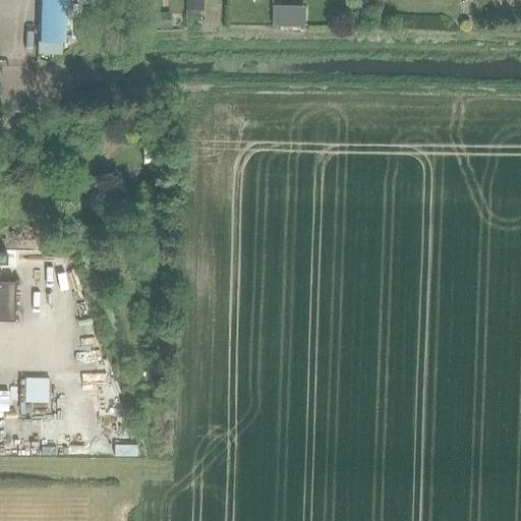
[(41,0),(40,42),(62,43),(65,43),(66,0),(41,0)]
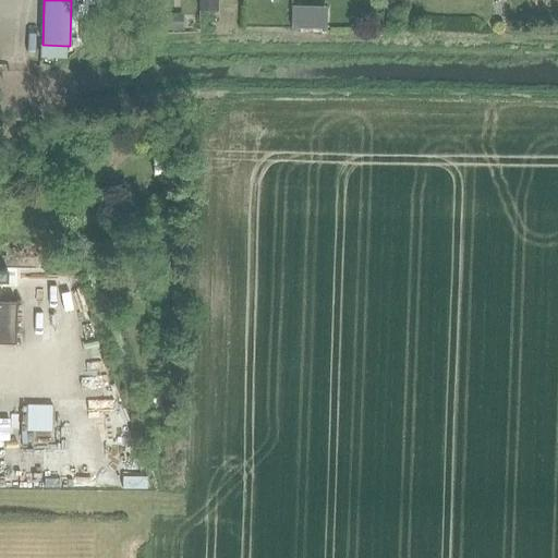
[(199,0),(199,12),(220,12),(219,0),(199,0)]
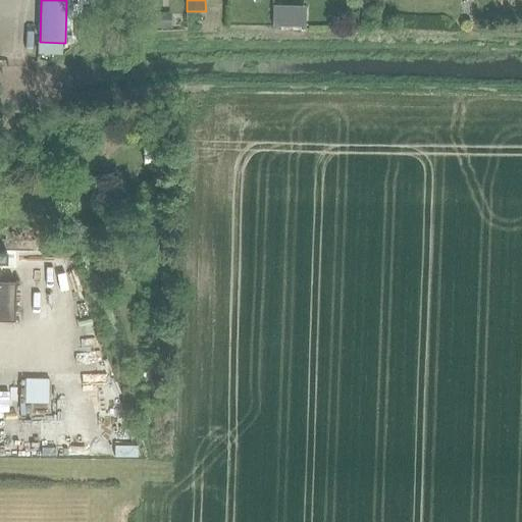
[(273,9),(273,28),(305,28),(305,9),(273,9)]
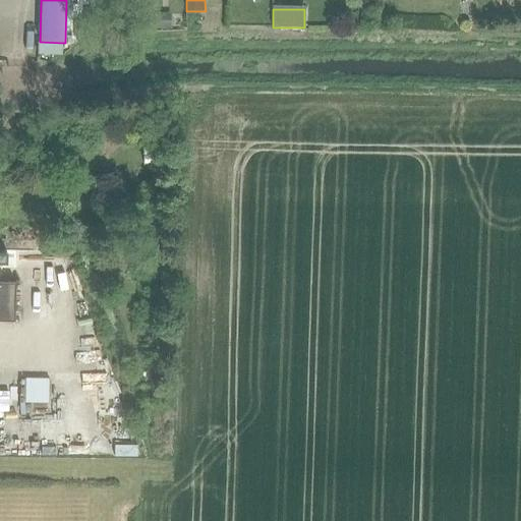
[(145,13),(143,27),(171,29),(172,14),(145,13)]
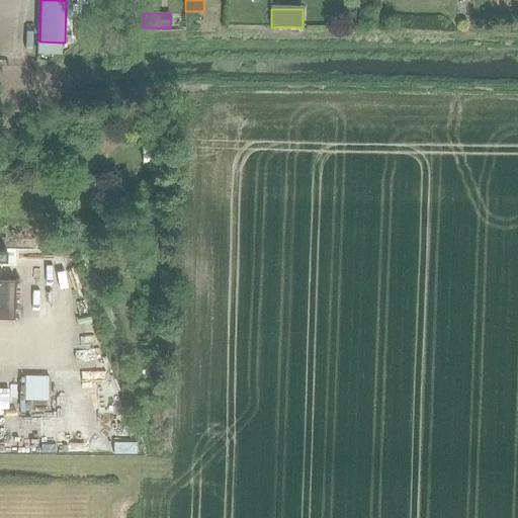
[(61,54),(62,42),(39,41),(37,41),(37,54),(61,54)]
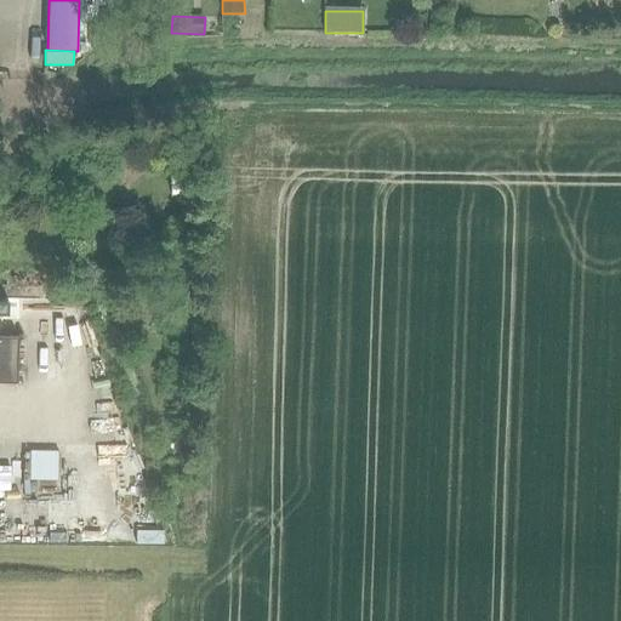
[(17,340),(0,339),(0,386),(17,387),(17,340)]
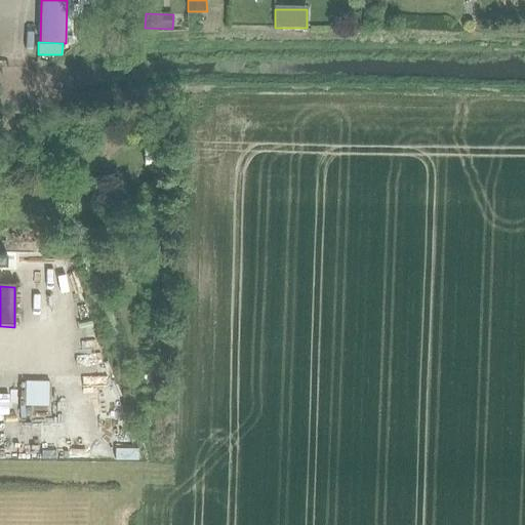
[(26,381),(26,406),(48,406),(48,381),(26,381)]
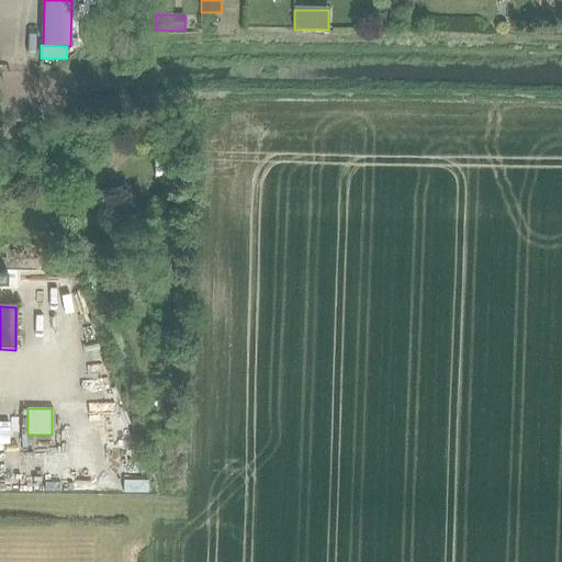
[(124,481),(124,493),(148,493),(148,481),(124,481)]
